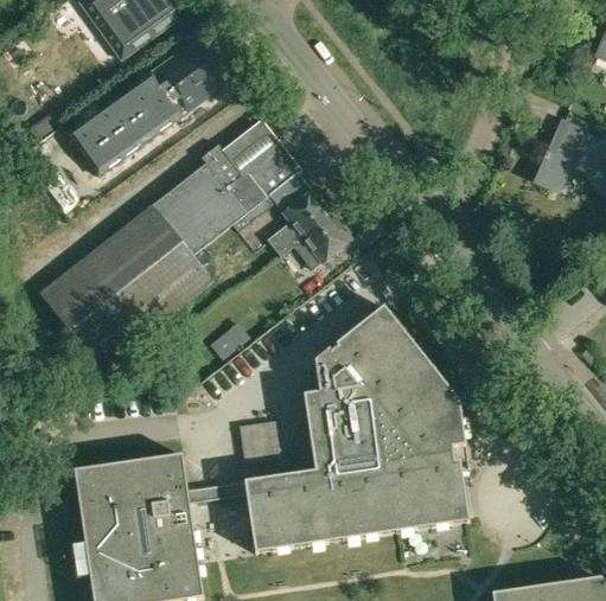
[(81,0),(121,56),(178,14),(167,0),(81,0)]
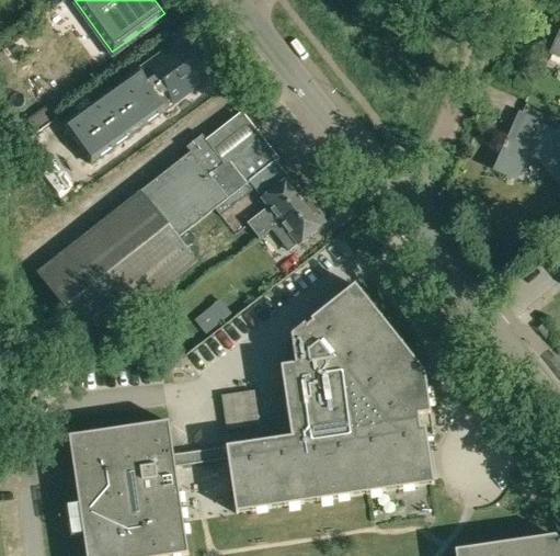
[(559,25),(550,48),(559,52),(559,25)]
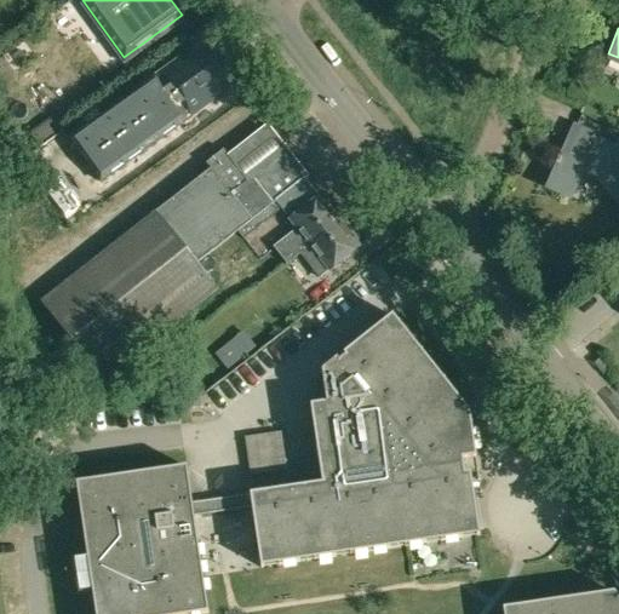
[(138,148),(229,82),(219,69),(224,66),(213,50),(208,53),(198,39),(107,104),(67,133),(98,178),(138,148)]
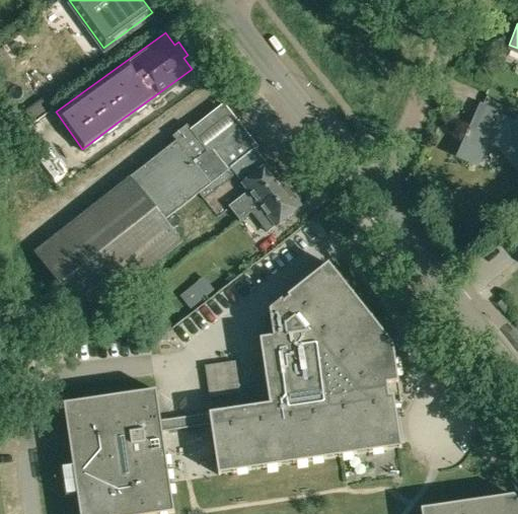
[(85,75),(73,59),(23,94),(35,111),(85,75)]
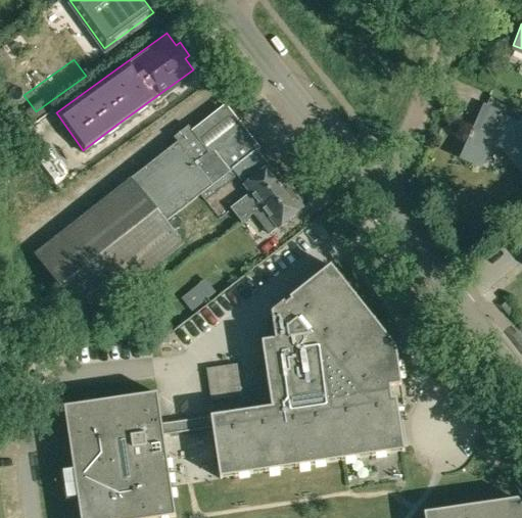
[(33,249),(86,316),(183,240),(165,217),(184,202),(199,190),(203,196),(236,172),(244,181),(269,161),(255,146),(258,144),(224,100),(191,126),(187,121),(173,133),(176,137),(33,249)]
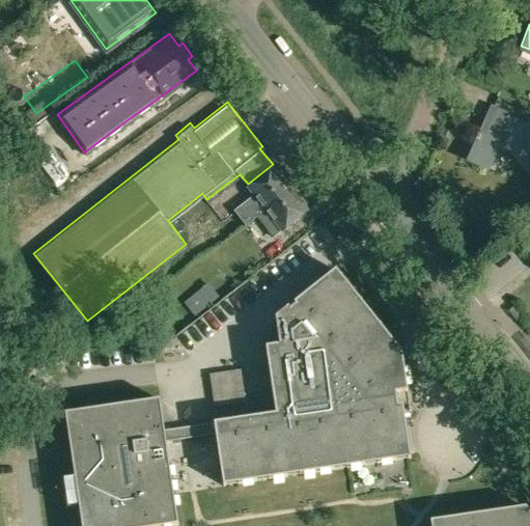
[(523,158),(529,165),(529,117),(525,121),(524,119),(510,114),(510,112),(492,104),(470,155),(489,163),(500,136),(510,142),(509,144),(520,158),(523,158)]
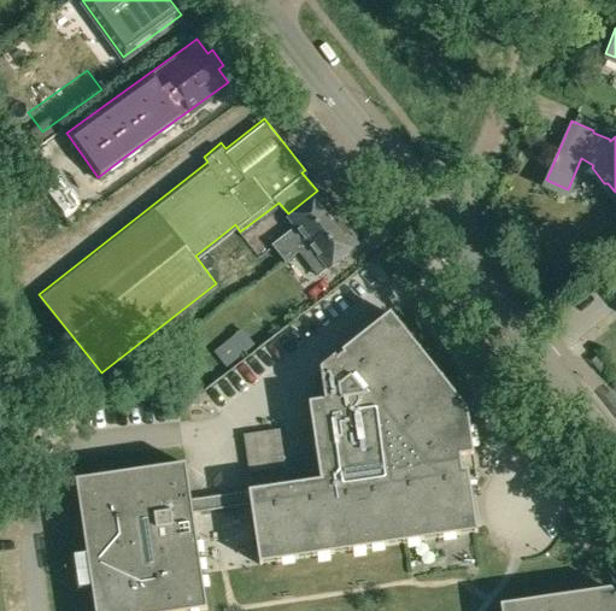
[(63,188),(70,199),(88,187),(81,176),(63,188)]
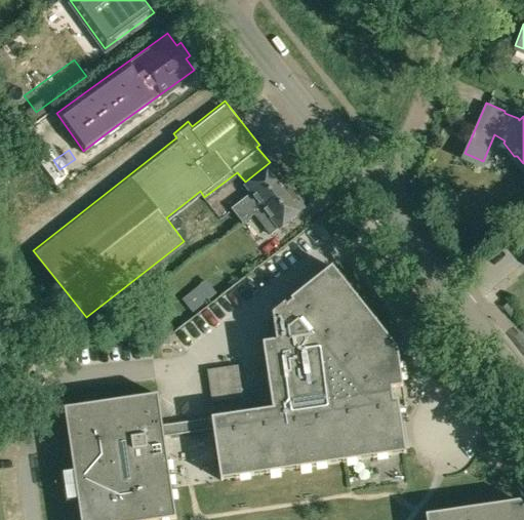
[(275,164),(270,162),(245,182),(250,189),(231,205),(241,217),(252,209),(285,183),(279,174),(279,169),(275,164)]
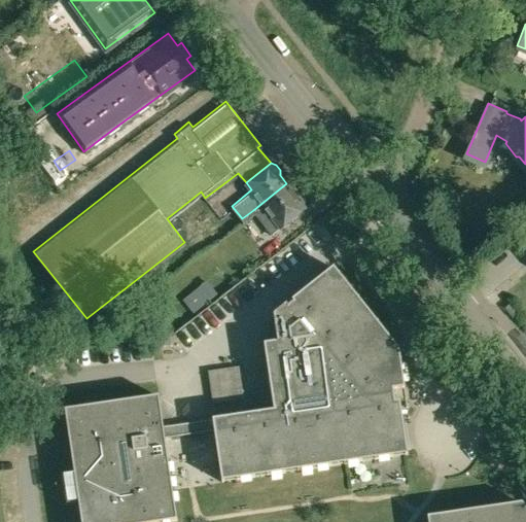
[(286,183),(253,210),(270,232),(304,205),(302,203),(302,198),(297,192),(292,192),(286,183)]
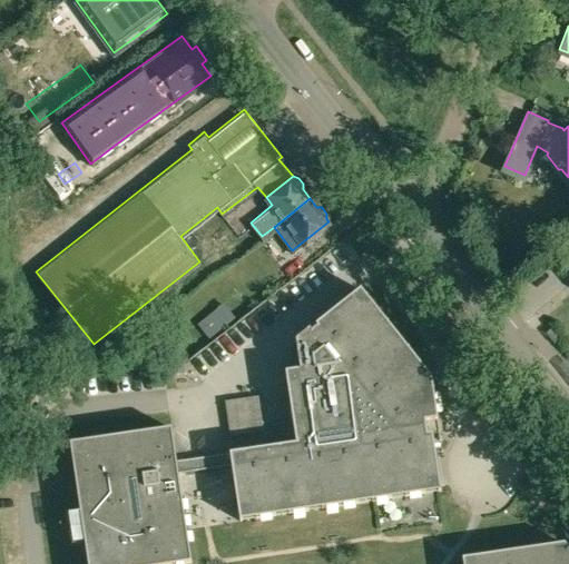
[(175,457),(177,470),(212,464),(229,462),(238,516),(241,516),(239,506),(253,504),(255,514),(275,512),(273,501),(286,498),(287,510),(307,506),(306,496),(319,494),(321,504),(357,498),(356,488),(369,486),(371,496),(373,496),(391,494),(390,483),(402,482),(403,492),(424,488),(422,478),(435,476),(438,487),(440,486),(440,482),(431,429),(425,431),(424,417),(437,415),(431,382),(420,383),(412,372),(420,365),(401,342),(410,335),(396,319),(388,325),(380,315),(389,309),(375,293),(368,299),(359,288),(366,283),(365,280),(314,320),(320,326),(313,332),(308,325),(294,336),(298,365),(284,367),(295,439),(209,452),(175,457)]
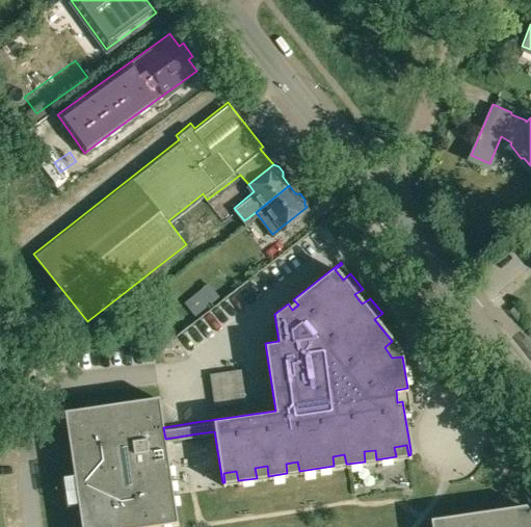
[(183,299),(193,313),(219,293),(208,280),(183,299)]
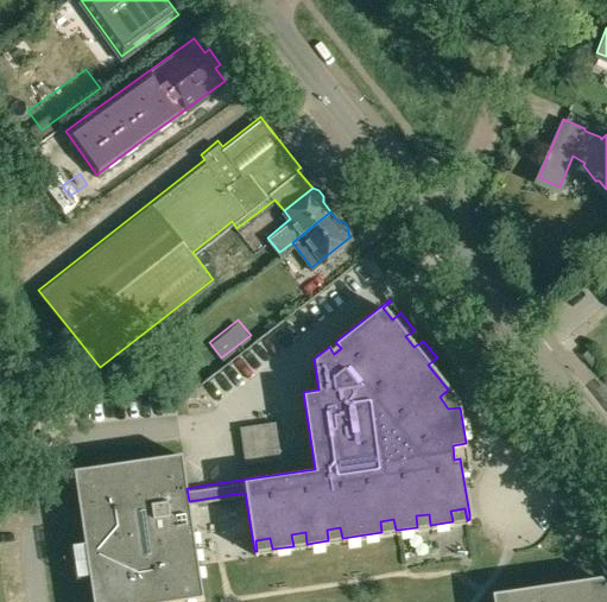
[(245,373),(265,350),(248,337),(229,360),(245,373)]
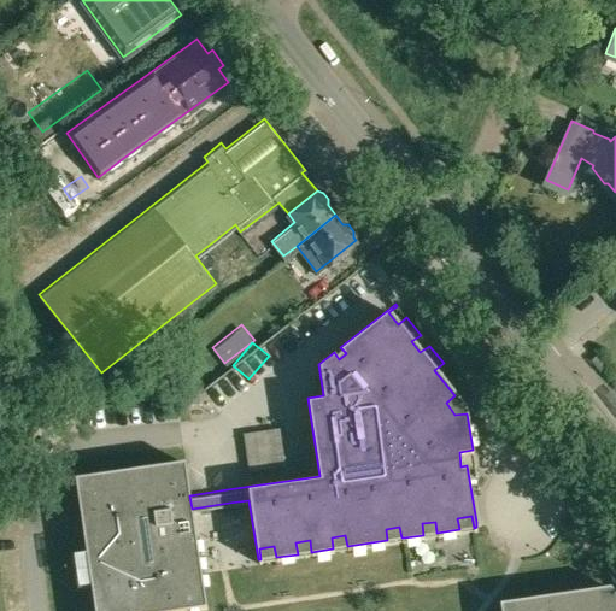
[(283,463),(279,424),(242,429),(247,468),(283,463)]
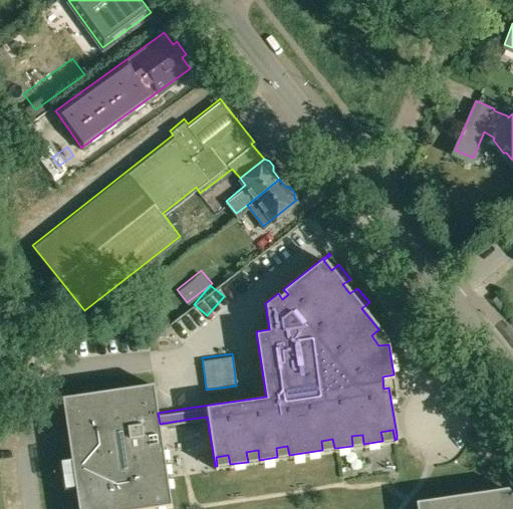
[(158,413),(153,383),(61,396),(78,508),(138,508),(172,504),(167,473),(160,424),(158,413)]
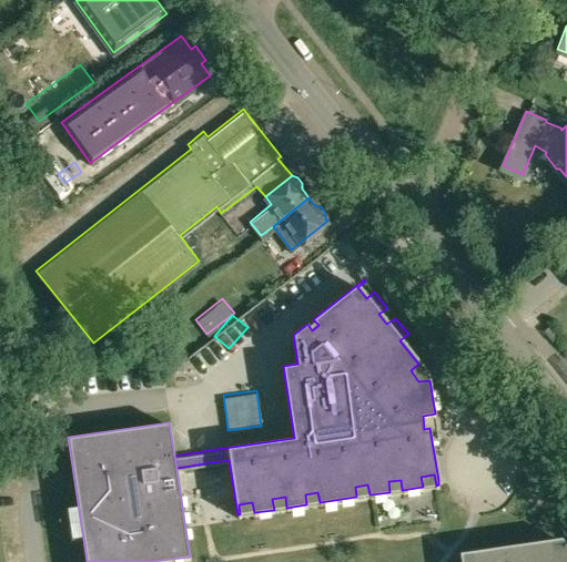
[(566,561),(566,544),(560,538),(459,552),(461,561),(566,561)]
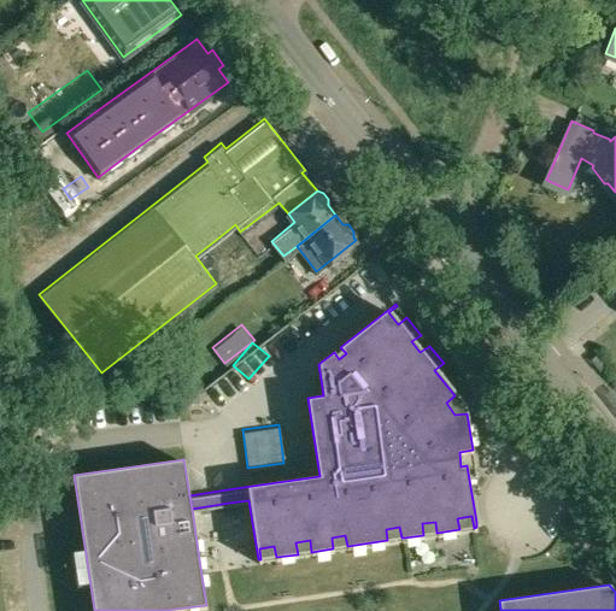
All buildings are outlined.
